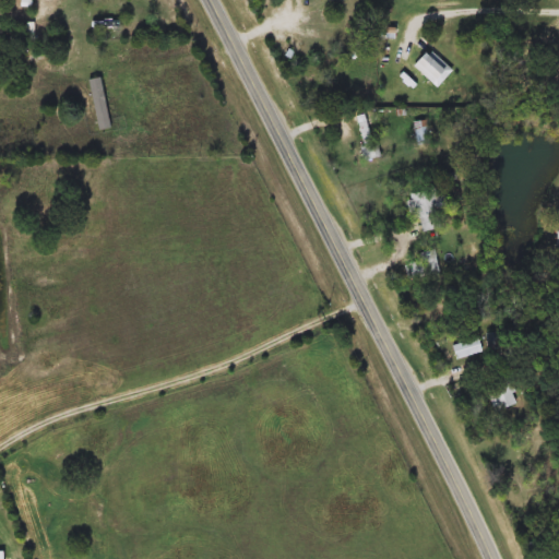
[(452,72),(437,88),(411,66),(426,48),(452,72)]
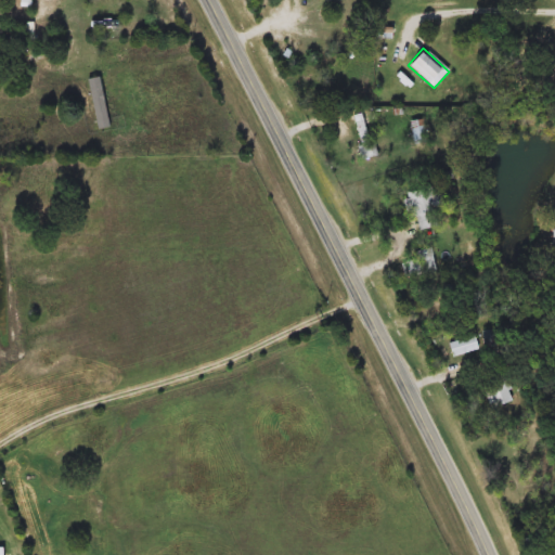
[(374,156),(363,158),(352,115),(364,113),(374,156)]
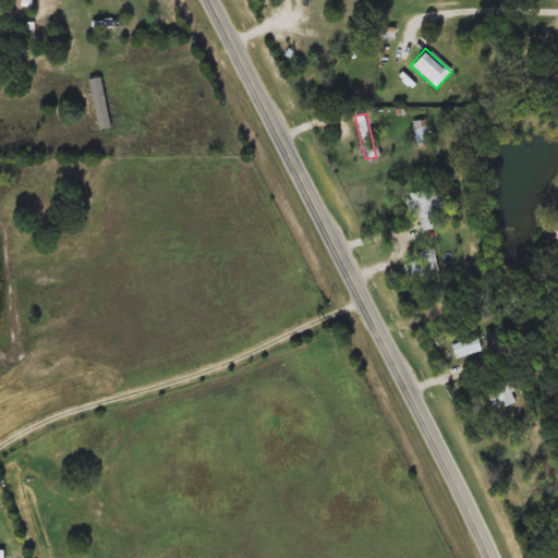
[(411,122),(423,120),(427,143),(415,145),(411,122)]
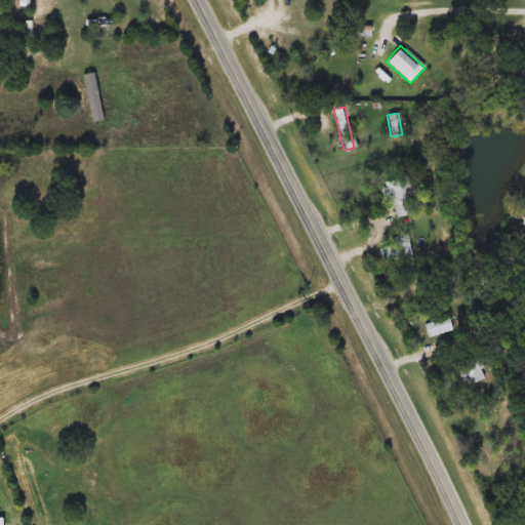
[(386,182),(407,177),(409,185),(421,183),(423,197),(411,199),(414,214),(393,218),(386,182)]
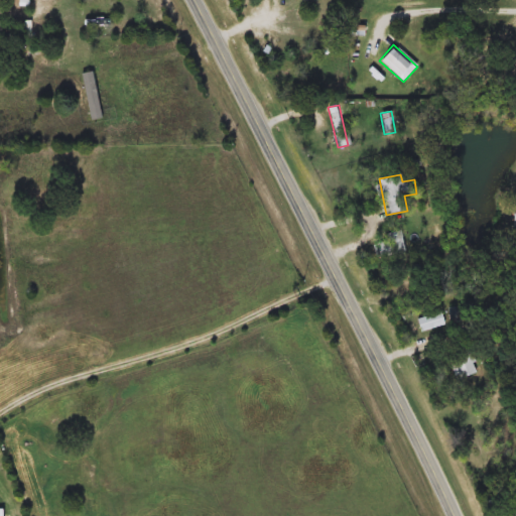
[(387,240),(387,232),(402,231),(404,255),(377,257),(375,241),(387,240)]
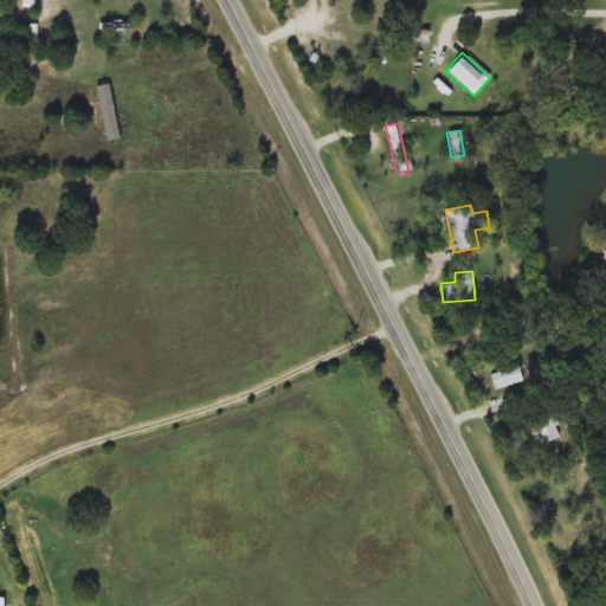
[(520,382),(492,388),(489,375),(516,368),(520,382)]
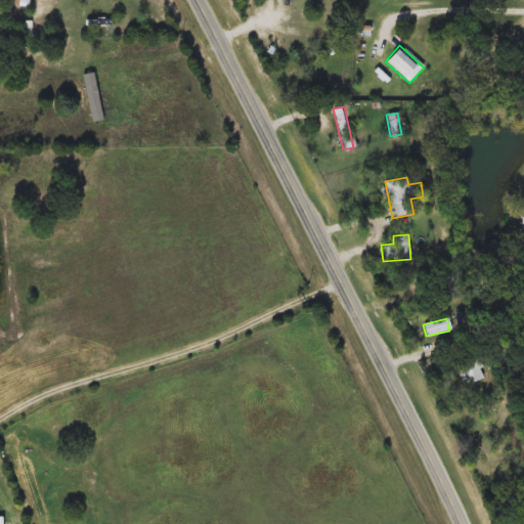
[(486,378),(464,387),(452,363),(475,353),(486,378)]
